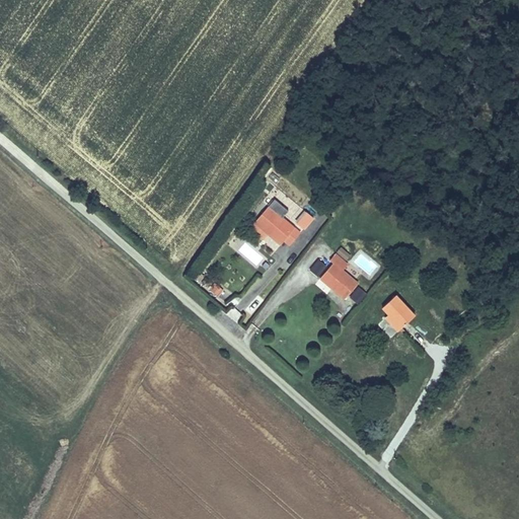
[(280,246),(284,242),(290,247),(300,235),(270,208),(257,222),(269,233),(268,234),(280,246)]
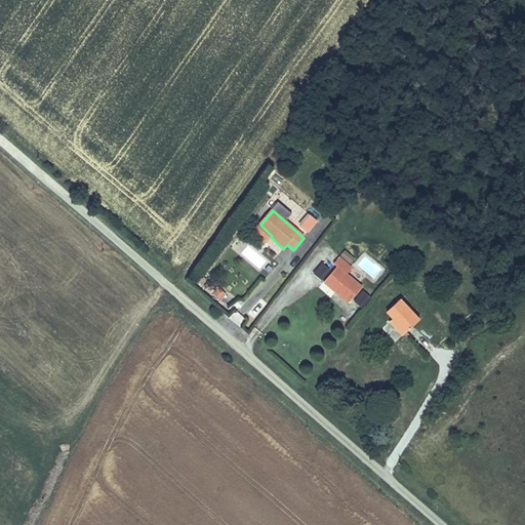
[(300,229),(307,234),(317,224),(311,216),(300,229)]
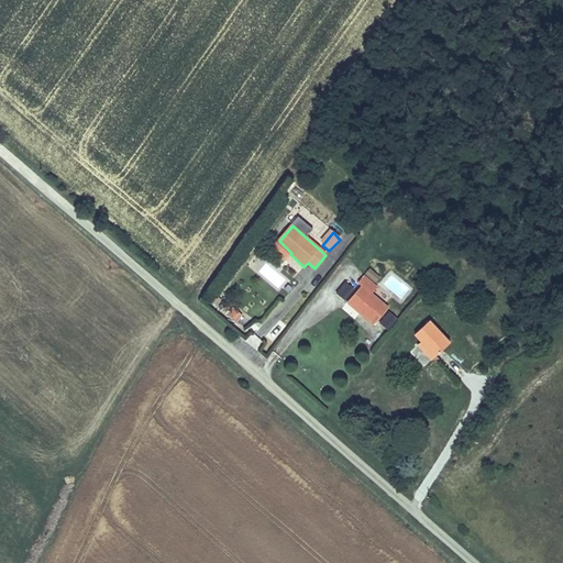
[(285,261),(290,254),(291,253),(279,241),(272,250),(285,261)]
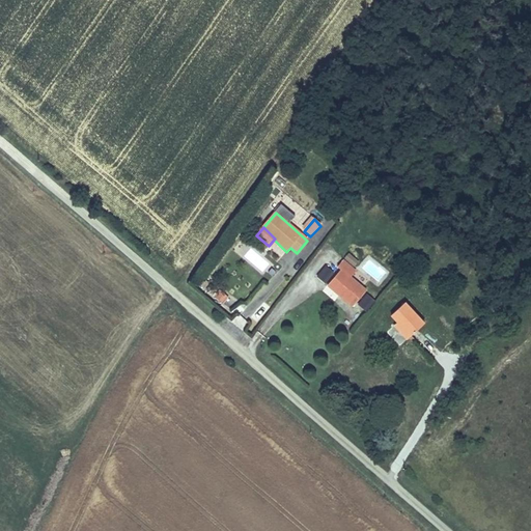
[(250,247),(242,257),(262,273),(270,262),(250,247)]
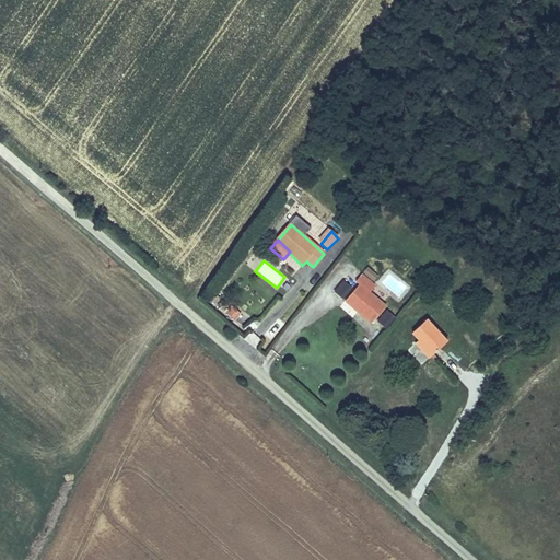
[(346,302),(371,324),(386,307),(370,292),(375,286),(362,275),(356,281),(361,286),(346,302)]
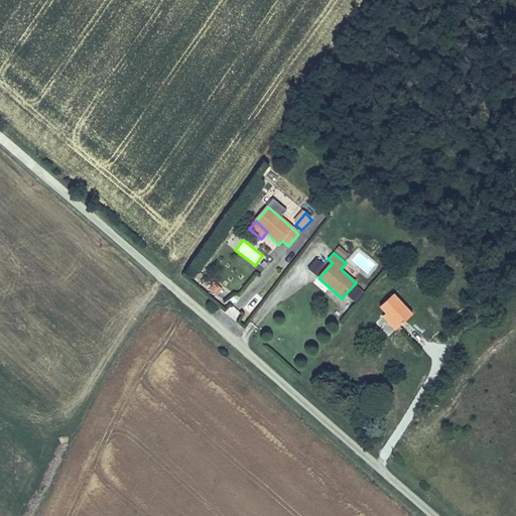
[(318,276),(326,262),(314,257),(307,271),(318,276)]
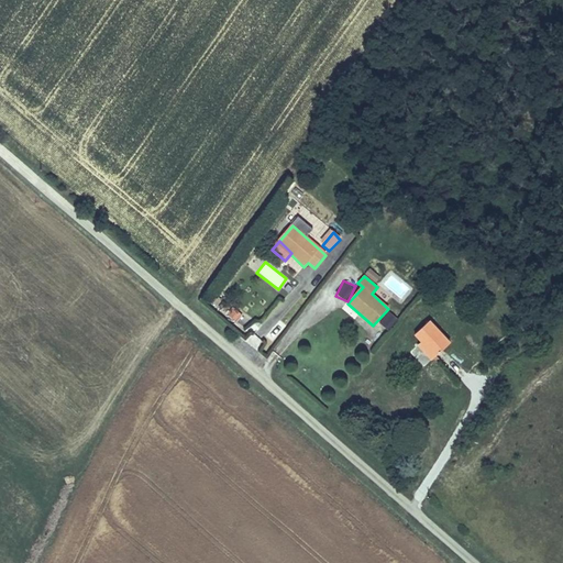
[(236,322),(242,315),(232,307),(227,316),(236,322)]
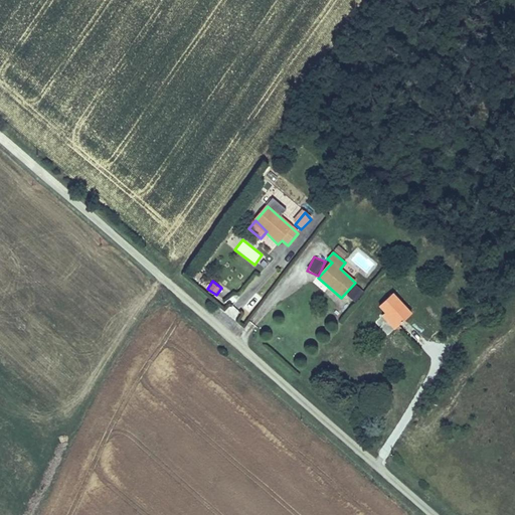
[(347,294),(355,302),(364,292),(356,285),(347,294)]
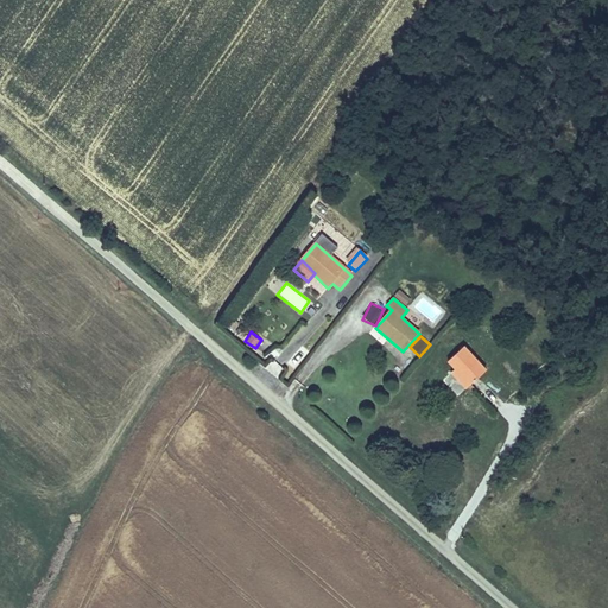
[(463,348),(448,361),(457,369),(472,386),(487,371),(463,348)]
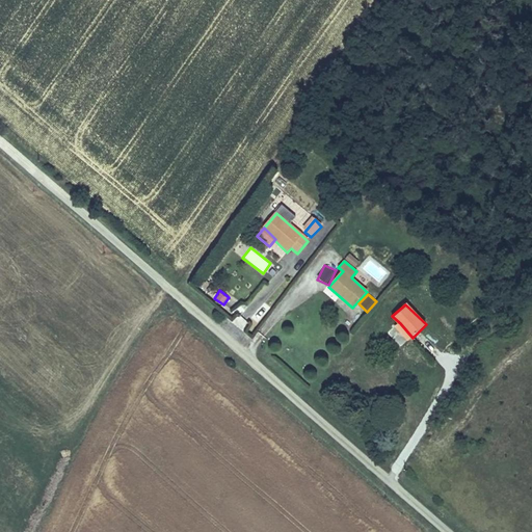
[(244,331),(250,323),(238,315),(233,324),(244,331)]
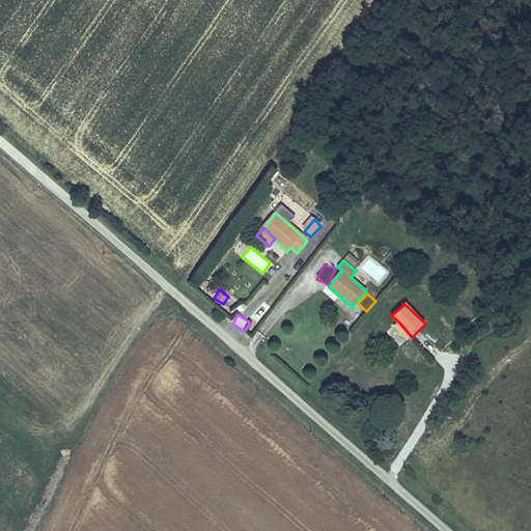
[(391,315),(388,318),(395,326),(399,323),(391,315)]
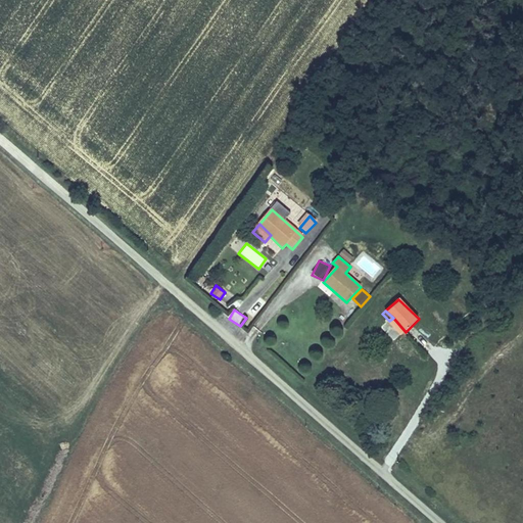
All buildings are outlined.
